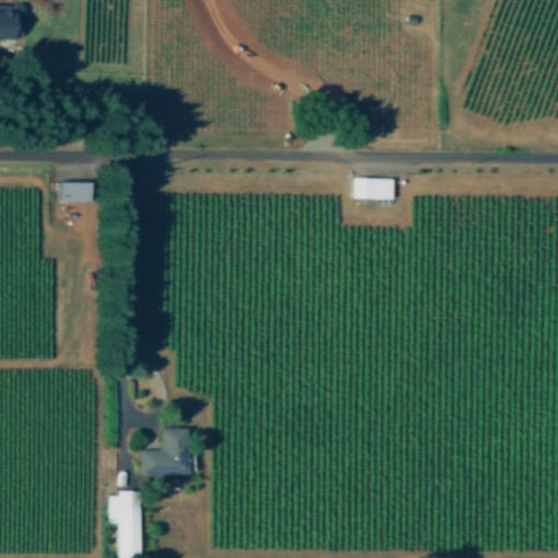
[(0,37),(22,38),(22,6),(0,4),(0,37)]
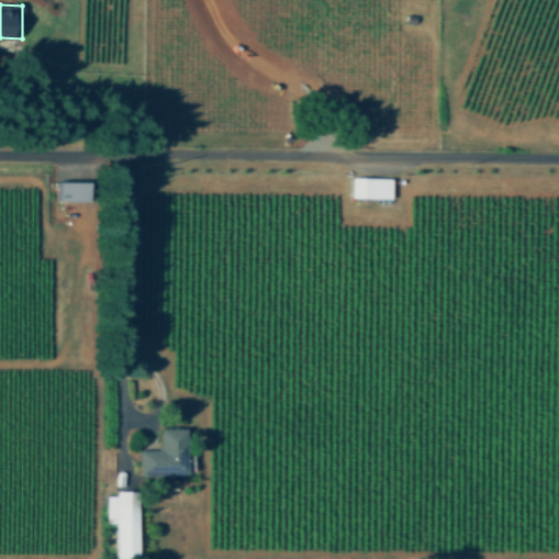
[(394,200),(395,180),(355,179),(355,199),(394,200)]
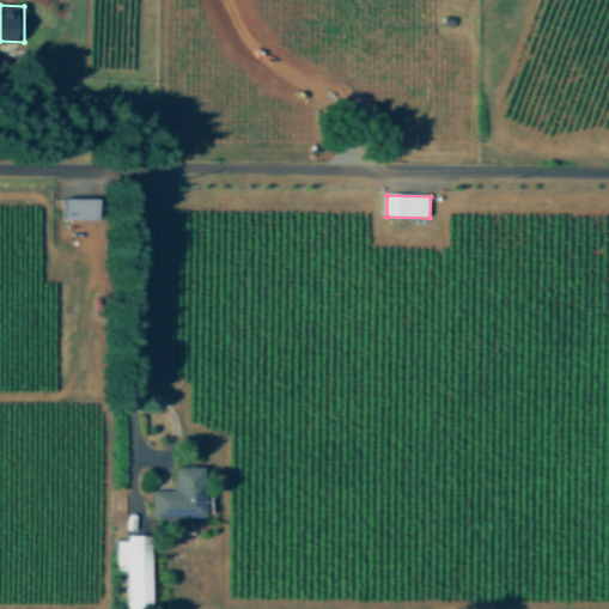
[(102,199),(69,199),(68,220),(102,220),(102,199)]
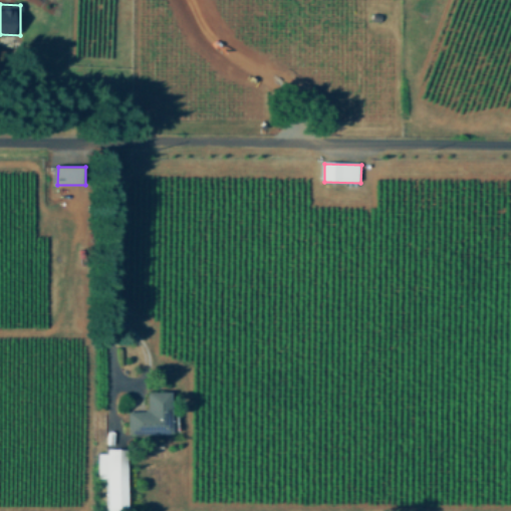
[(173,393),(151,393),(151,412),(132,413),(132,436),(174,436),(173,393)]
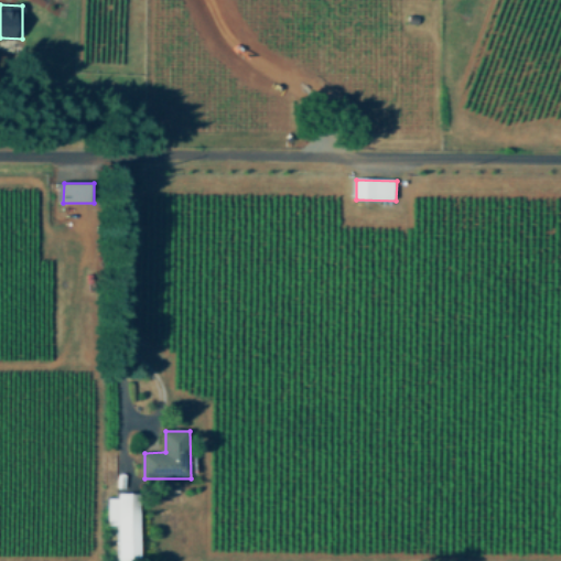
[(141,494),(121,494),(121,498),(111,498),(111,526),(120,526),(121,560),(142,560),(141,494)]
